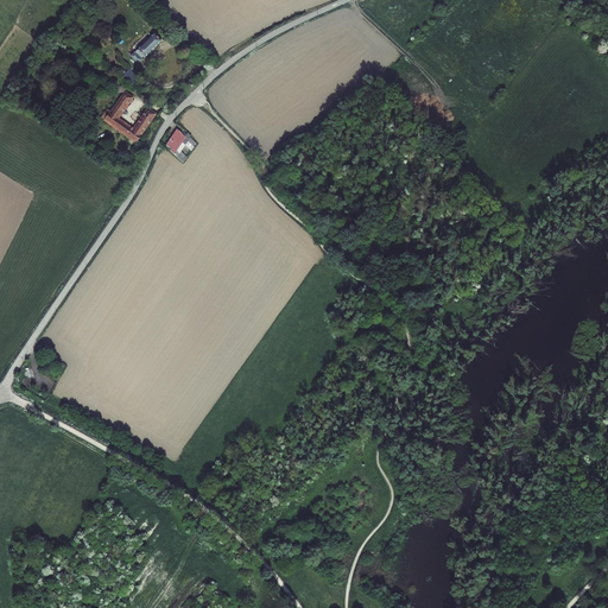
[(132,57),(138,64),(141,59),(140,59),(143,57),(144,58),(162,42),(157,37),(154,35),(132,57)]
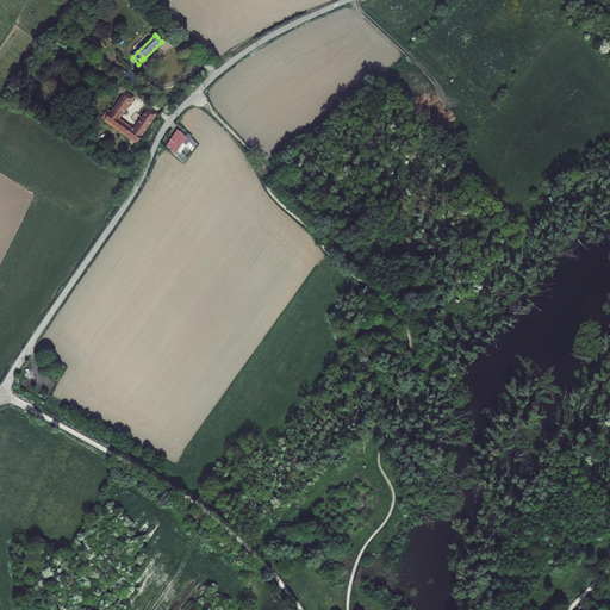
[(126,74),(124,76),(134,85),(138,79),(130,70),(126,74)]
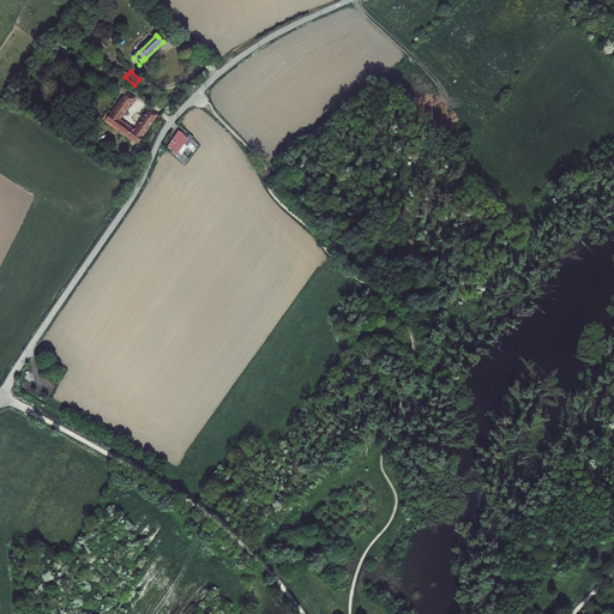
[(106,122),(137,144),(139,140),(139,139),(156,116),(157,116),(150,110),(134,131),(119,120),(133,100),(126,94),(113,113),(106,122)]
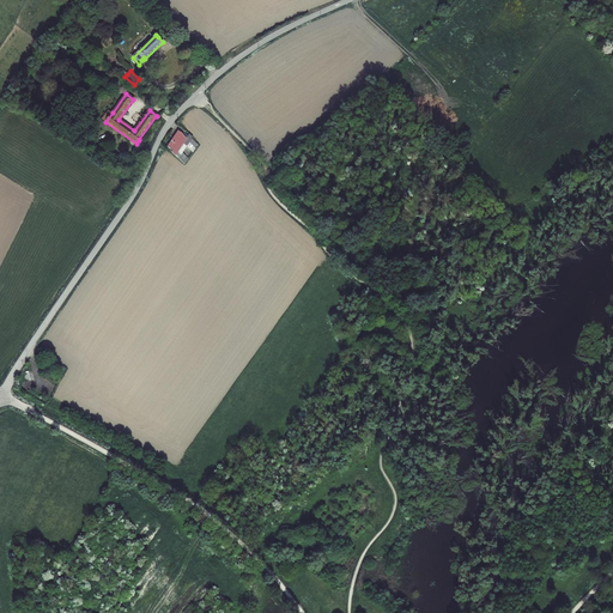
[(102,120),(105,122),(113,113),(108,110),(102,120)]
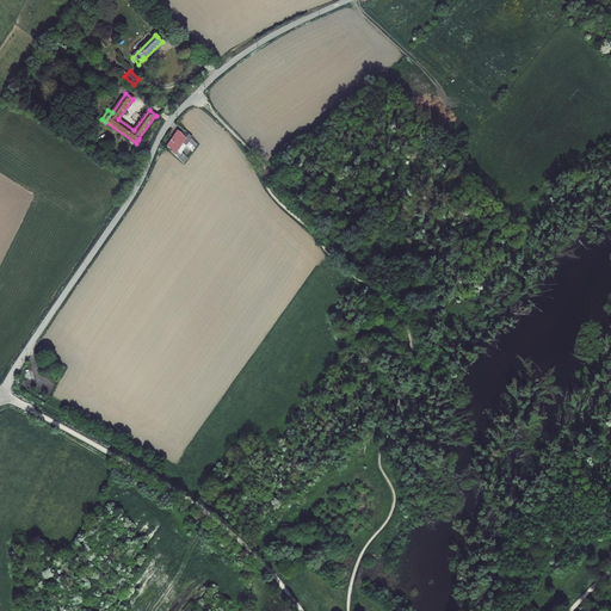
[(186,137),(183,135),(183,134),(178,130),(167,146),(172,149),(171,152),(184,164),(187,159),(184,154),(183,156),(180,154),(178,152),(183,143),(186,139),(186,137)]
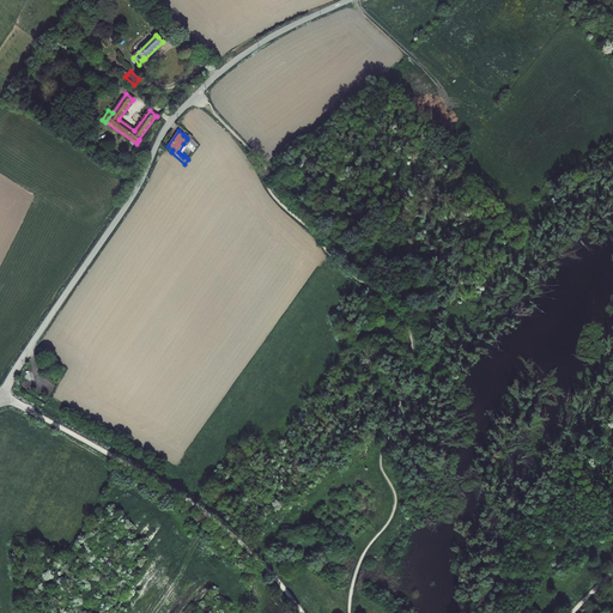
[(181,155),(187,145),(193,152),(195,149),(195,147),(189,141),(192,138),(186,132),(183,134),(183,135),(187,138),(187,139),(183,144),(178,152),(181,155)]
